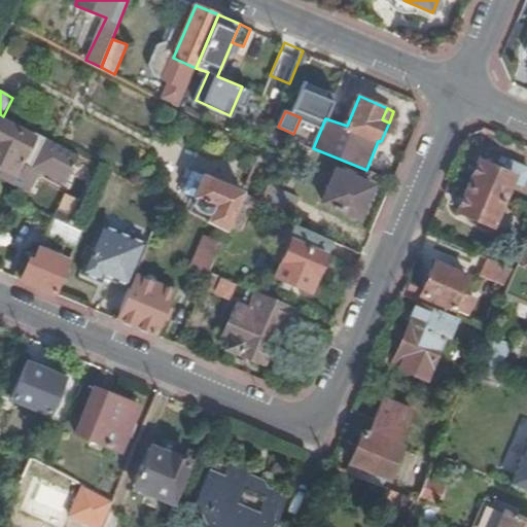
[(77,155),(33,133),(32,136),(0,120),(0,166),(14,174),(20,165),(33,171),(36,166),(64,180),(77,155)]
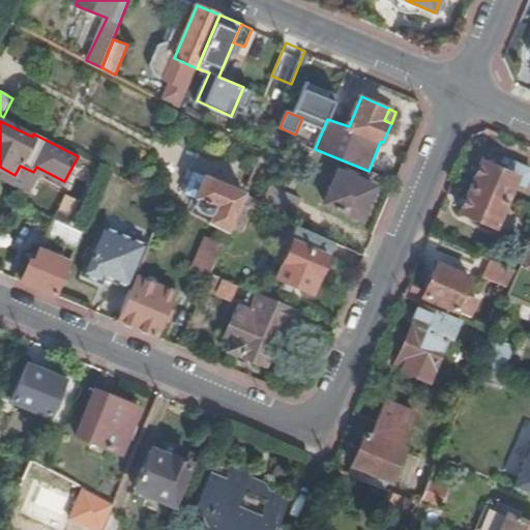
[(282,158),(262,149),(258,158),(278,166),(282,158)]
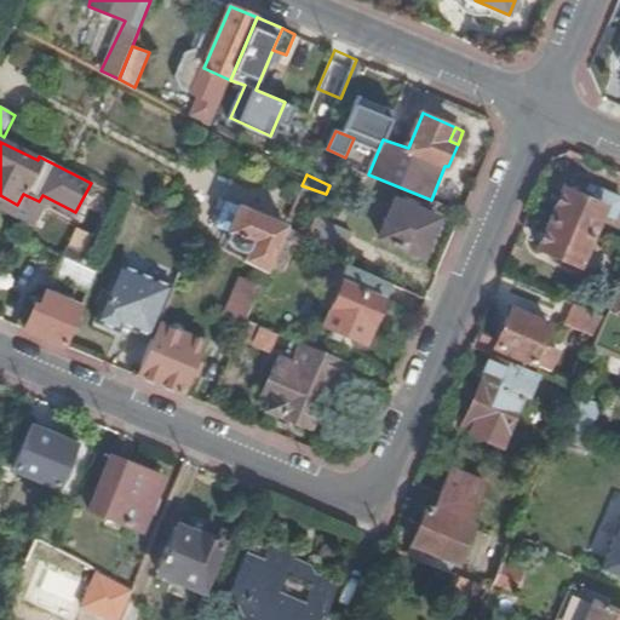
[(566,189),(552,219),(591,236),(601,214),(614,220),(619,206),(619,196),(597,188),(592,193),(577,187),(573,188),(569,191),(566,189)]
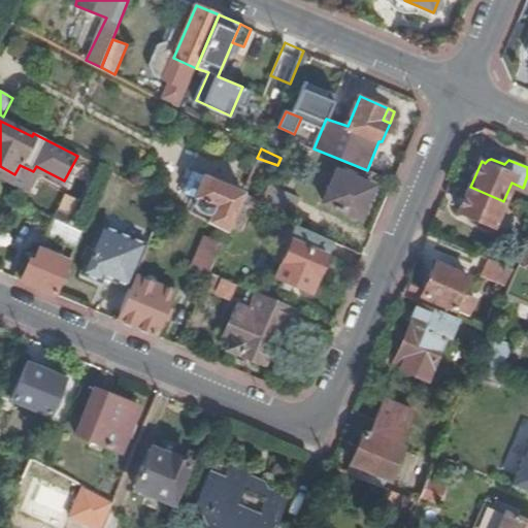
[(200,202),(194,215),(199,217),(228,231),(231,224),(240,202),(251,206),(259,209),(263,199),(196,171),(187,194),(200,202)]
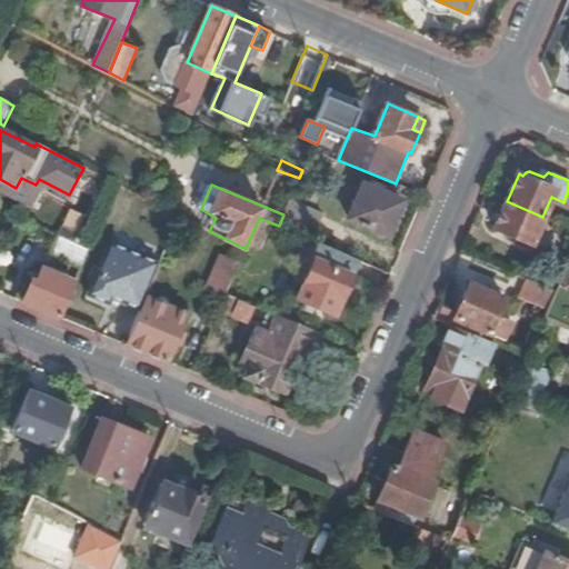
[(387,235),(402,201),(363,185),(349,218),(387,235)]
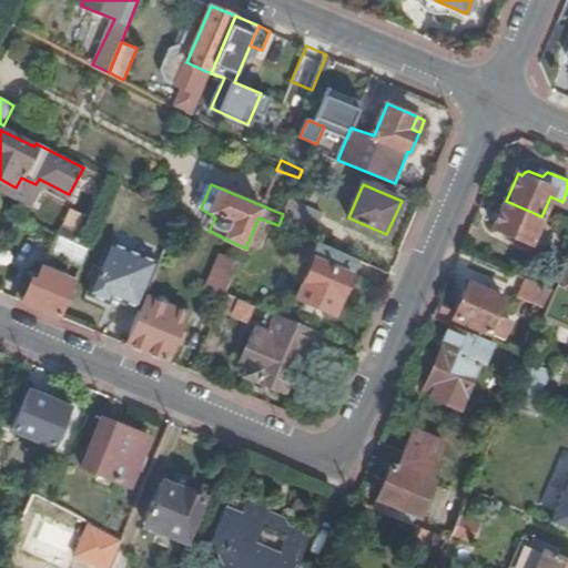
[(323,212),(290,198),(283,214),(279,225),(312,240),(323,212)]
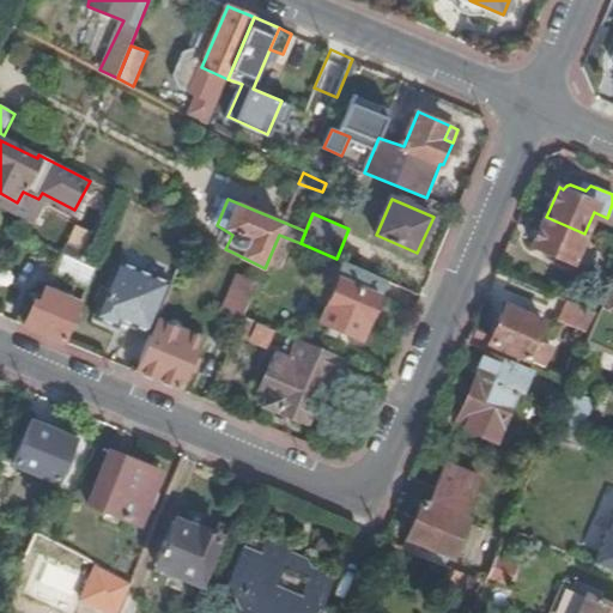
[(584,234),(546,217),(534,246),(572,262),(584,234)]
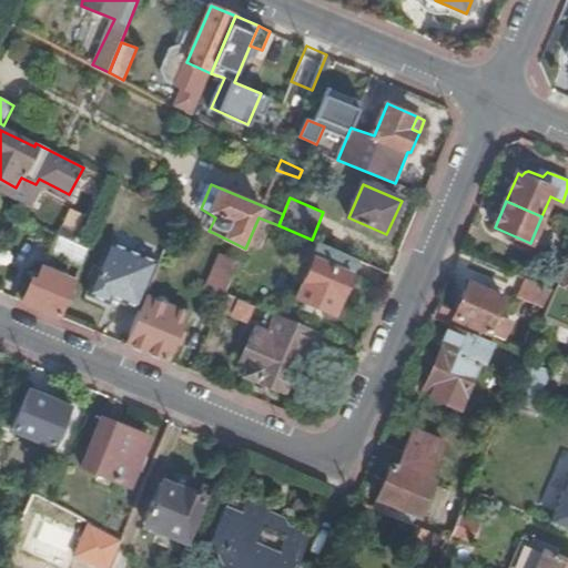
[(259,245),(270,222),(259,217),(249,241),(259,245)]
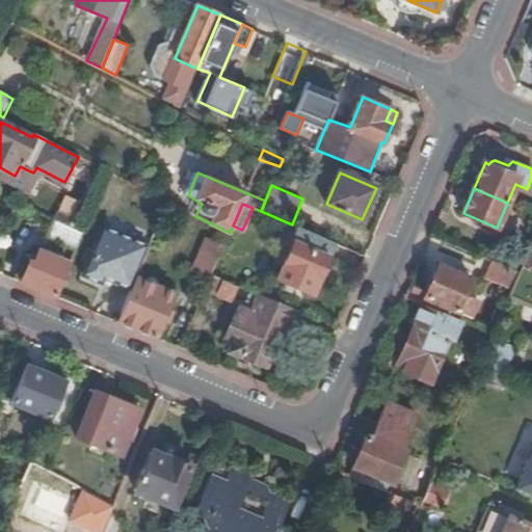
[(83,235),(54,221),(47,237),(76,251),(83,235)]
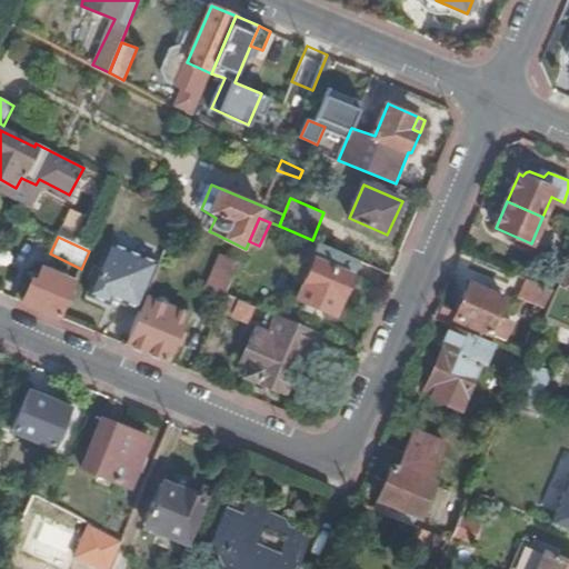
[(141,310),(147,299),(161,263),(109,242),(87,296),(109,305),(111,299),(141,310)]
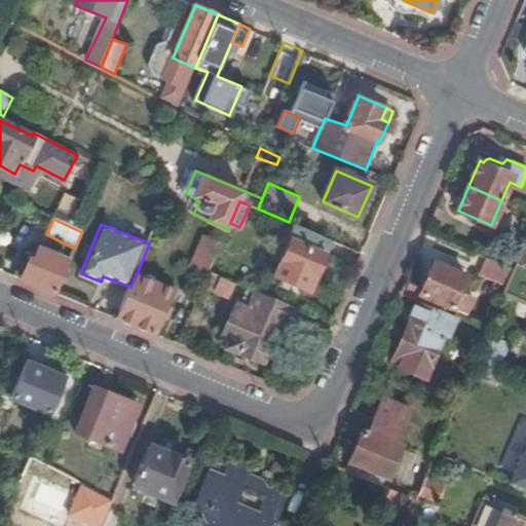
[(332,240),(296,225),(275,277),(308,292),(314,277),(315,277),(332,240)]
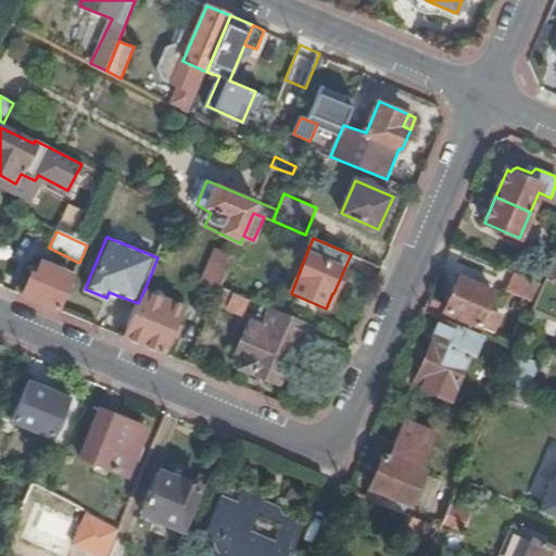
[(202,285),(219,292),(222,289),(235,256),(217,249),(202,285)]
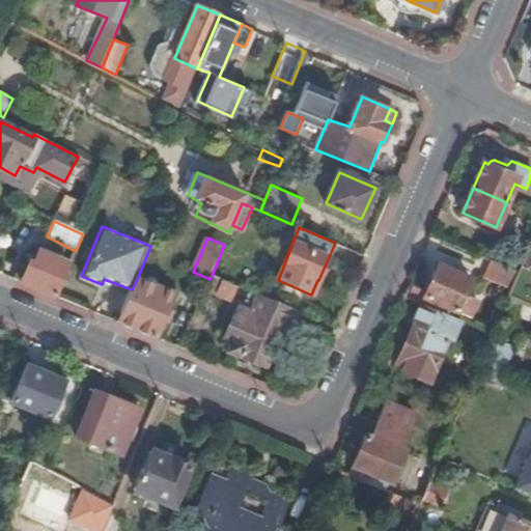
[(511,287),(507,297),(522,302),(524,297),(530,299),(530,240),(519,271),(511,287)]
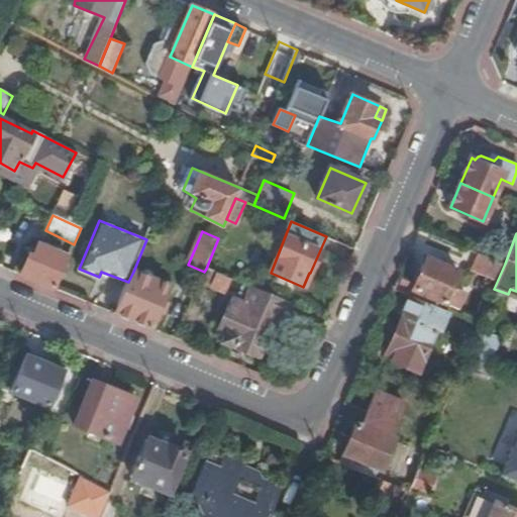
[(29,254),(21,276),(38,282),(56,289),(68,256),(39,245),(34,255),(29,254)]
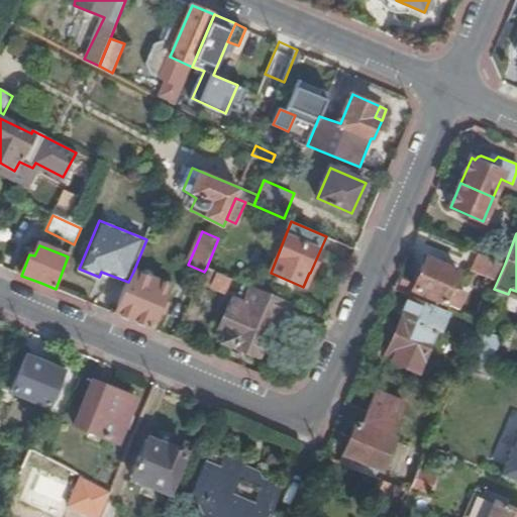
[(498,280),(505,264),(480,253),(473,268),(498,280)]
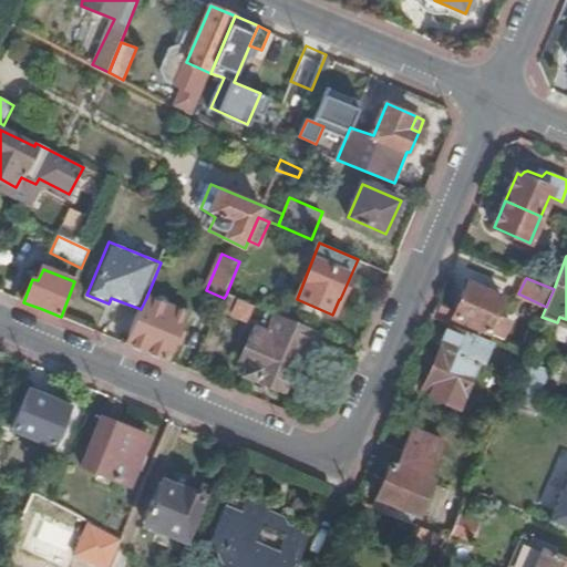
[(488,331),(503,298),(468,282),(453,317),(488,331)]
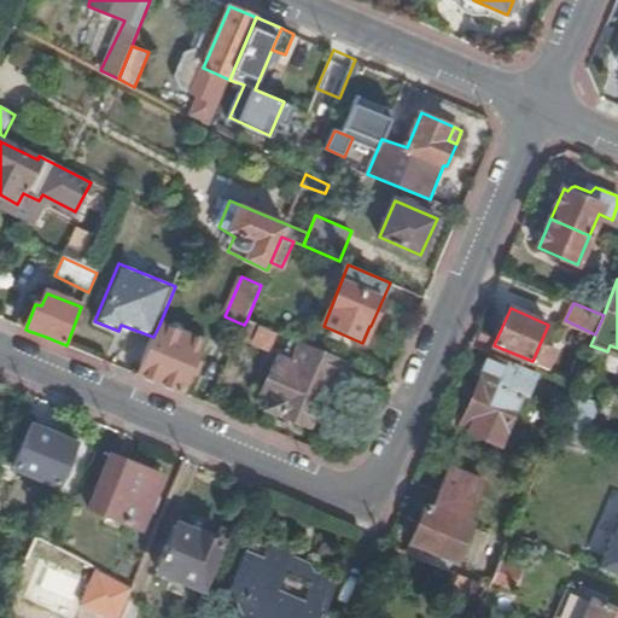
[(244,325),(242,332),(255,338),(254,342),(256,345),(268,351),(272,349),(278,334),(246,321),(244,325)]
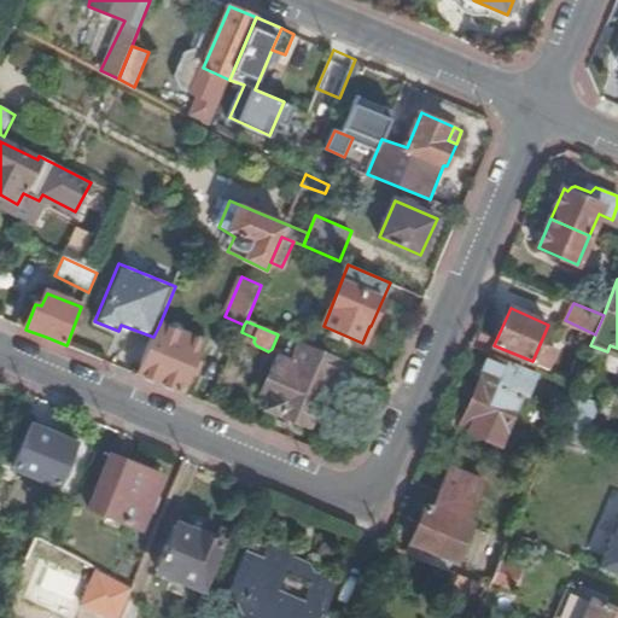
[(153,337),(138,375),(170,390),(181,394),(203,343),(159,325),(153,337)]
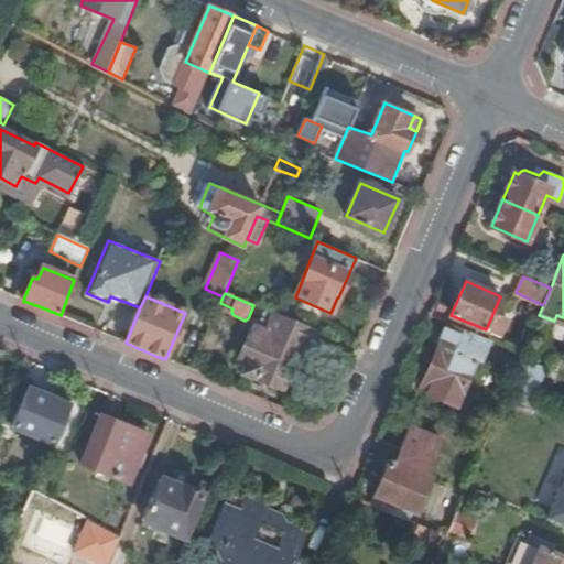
[(307,345),(314,331),(273,313),(271,318),(286,325),(282,335),(274,332),(273,334),(253,326),(239,361),(248,365),(245,370),(247,375),(274,387),(283,368),(291,371),(302,345),(307,345)]
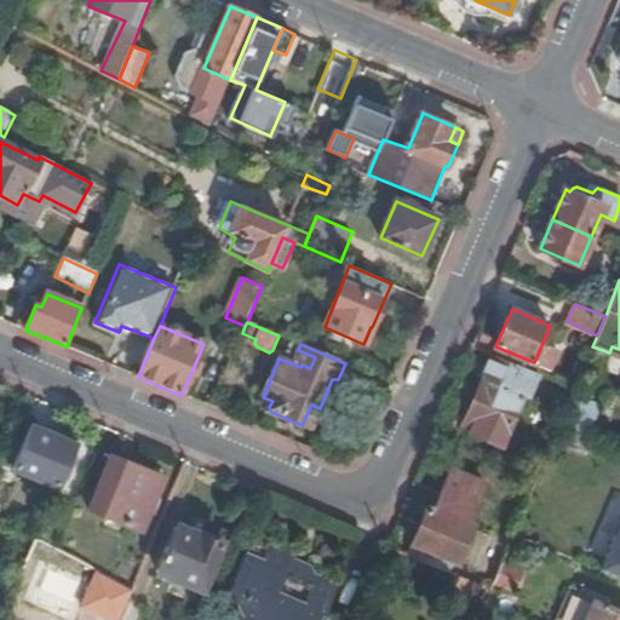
[(527,396),(537,374),(492,355),(464,422),(480,430),(477,436),(494,443),(498,437),(504,440),(523,394),(527,396)]
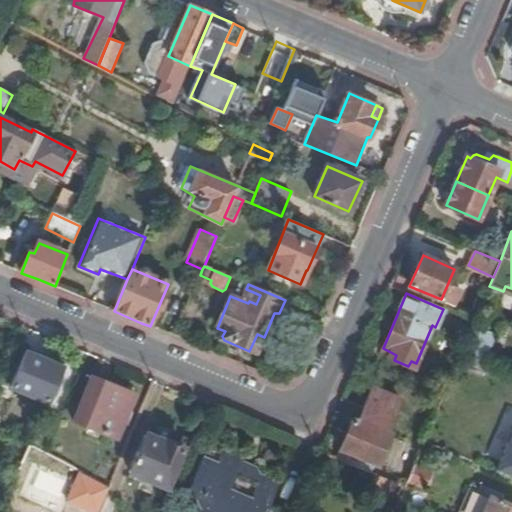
[(465,357),(486,366),(498,337),(478,328),(465,357)]
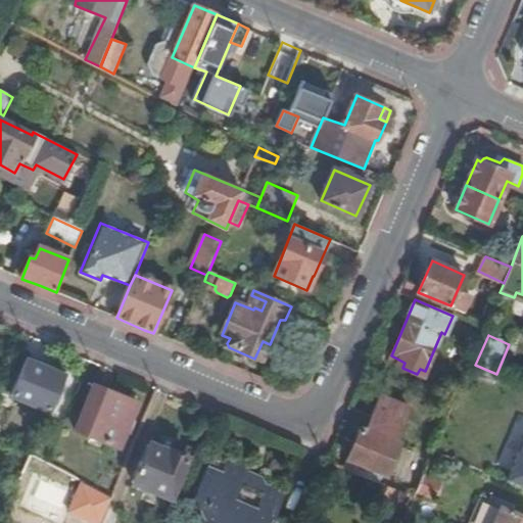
[(263,362),(270,344),(263,341),(254,359),(263,362)]
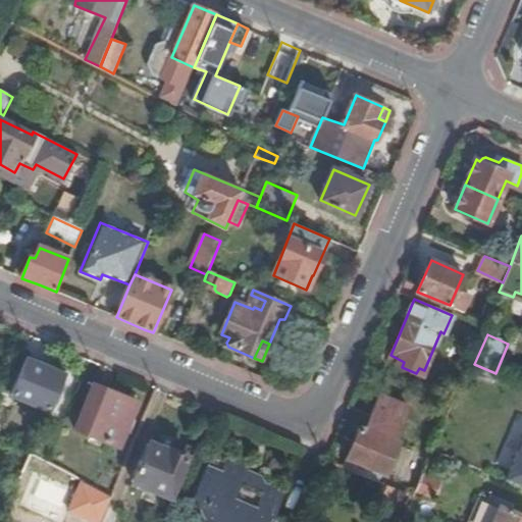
[(49,411),(65,374),(28,358),(12,395),(49,411)]
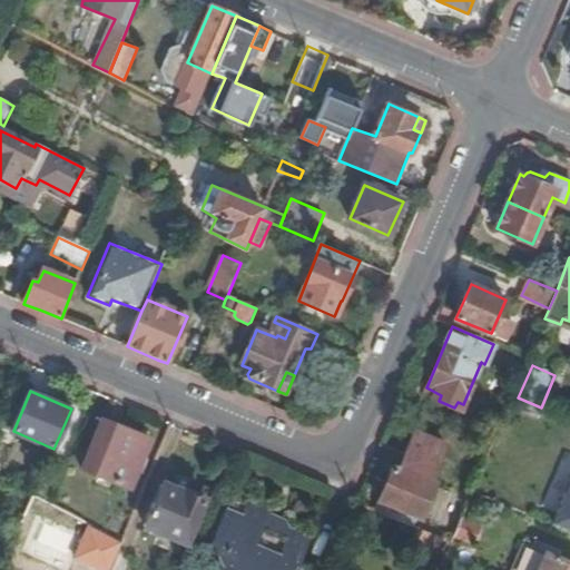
[(129,490),(149,441),(104,421),(82,470),(129,490)]
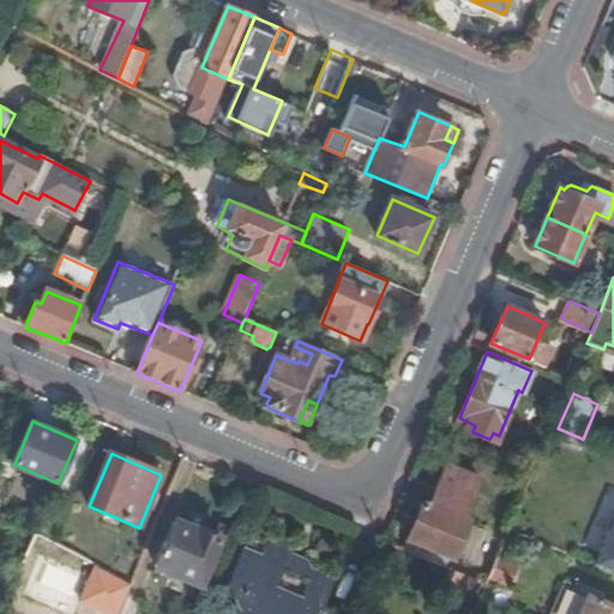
[(404,549),(446,567),(450,559),(452,559),(468,521),(463,518),(480,479),(446,464),(431,504),(423,501),(404,549)]
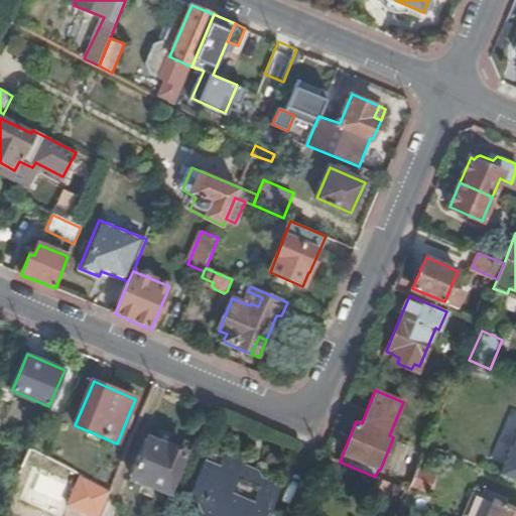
[(240,477),(244,465),(241,457),(228,452),(230,445),(214,439),(190,495),(198,499),(196,504),(201,515),(270,515),(279,493),(240,477)]
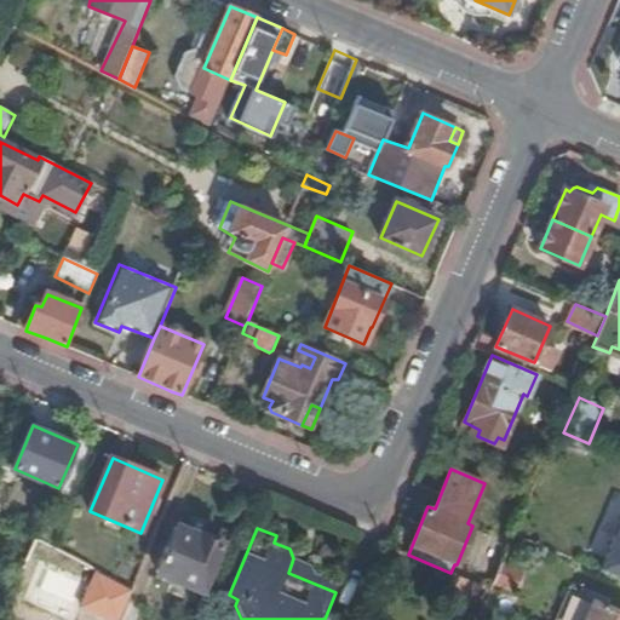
[(204,591),(223,545),(200,535),(199,539),(177,530),(159,573),(204,591)]
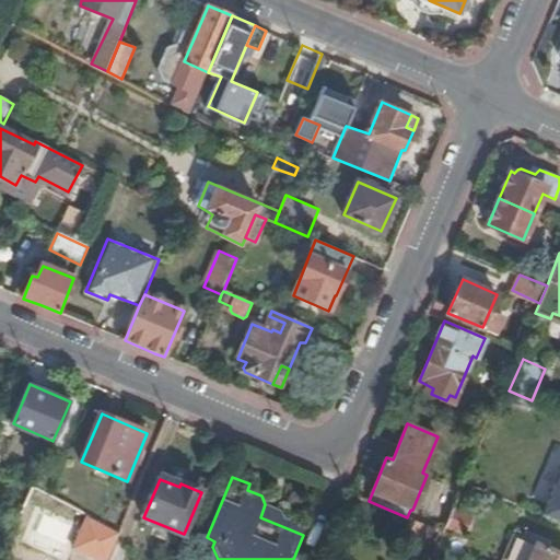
[(38,522),(48,496),(32,487),(21,514),(38,522)]
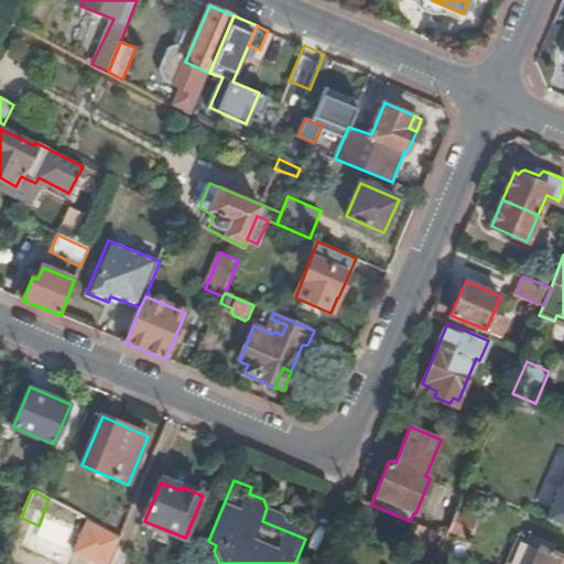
[(284,514),(267,508),(262,521),(305,539),(308,533),(290,524),(284,514)]
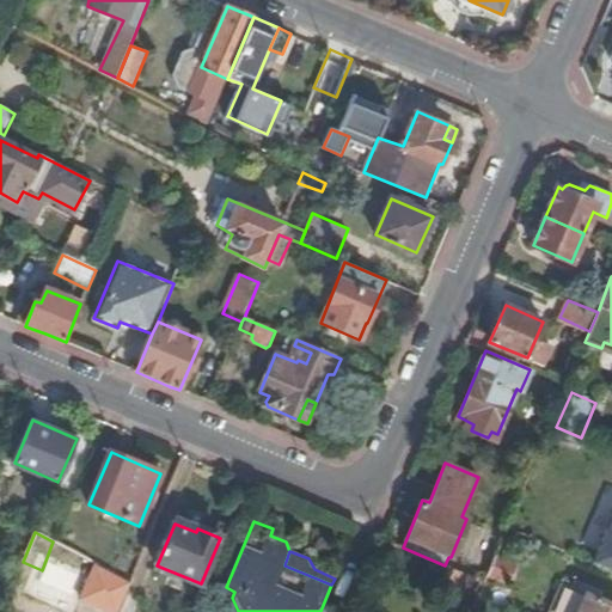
[(513,564),(494,556),(484,580),(475,603),(491,610),(502,582),(506,583),(513,564)]
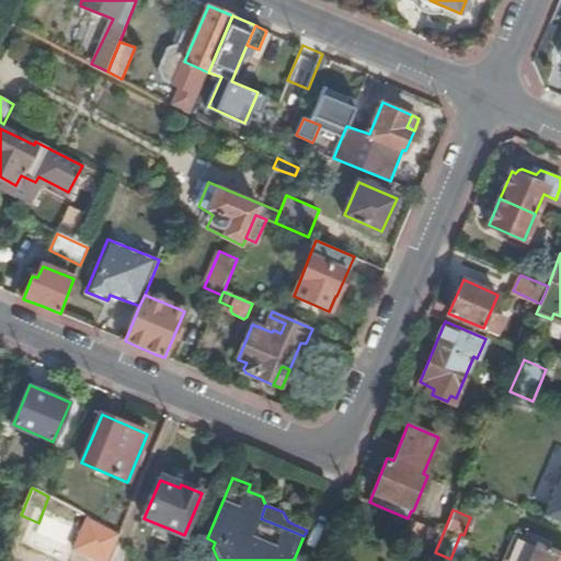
[(100,560),(106,560),(119,534),(88,517),(73,549),(100,560)]
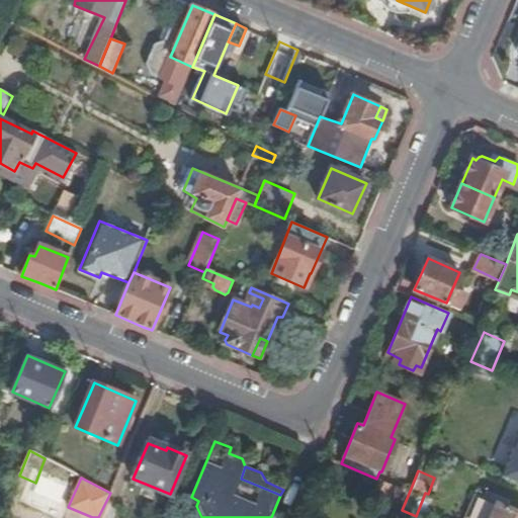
[(517,517),(517,512),(497,503),(490,517),(517,517)]
